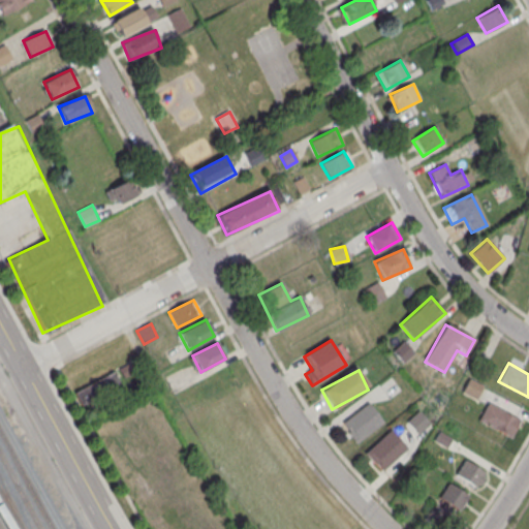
[(85,408),(121,387),(114,374),(78,394),(85,408)]
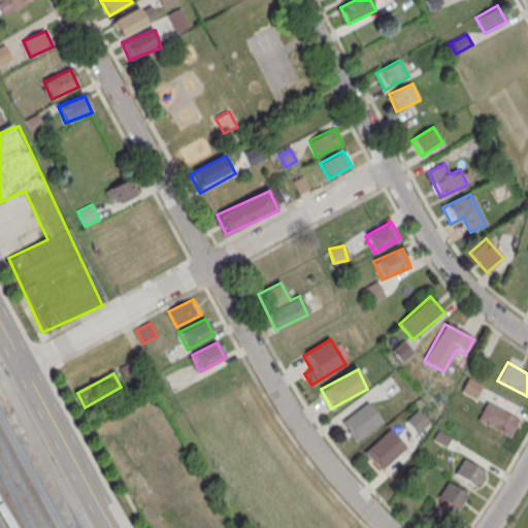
[(519,418),(487,401),(477,420),(509,436),(519,418)]
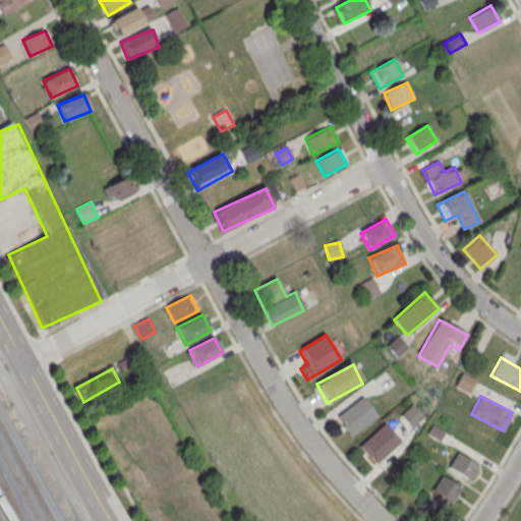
[(336,420),(352,438),(378,414),(361,397),(336,420)]
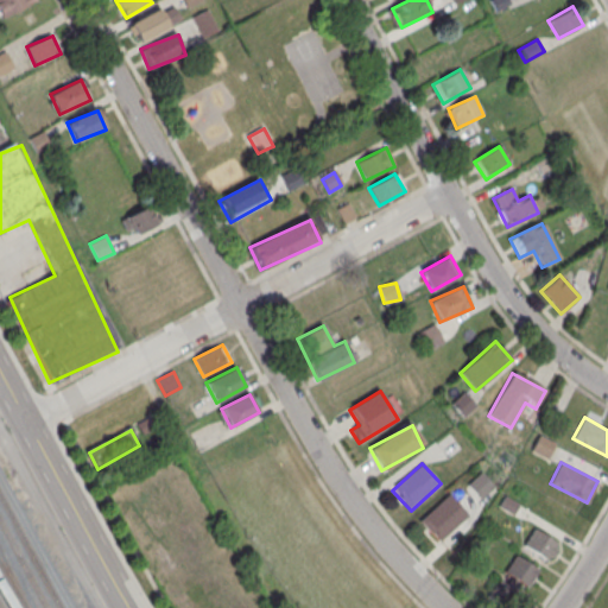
[(467,485),(482,500),(495,487),(480,472),(467,485)]
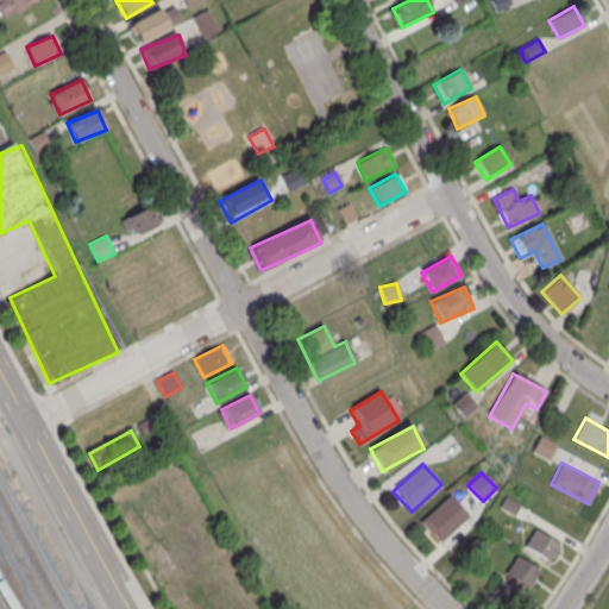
[(469,516),(449,495),(420,522),(440,544),(469,516)]
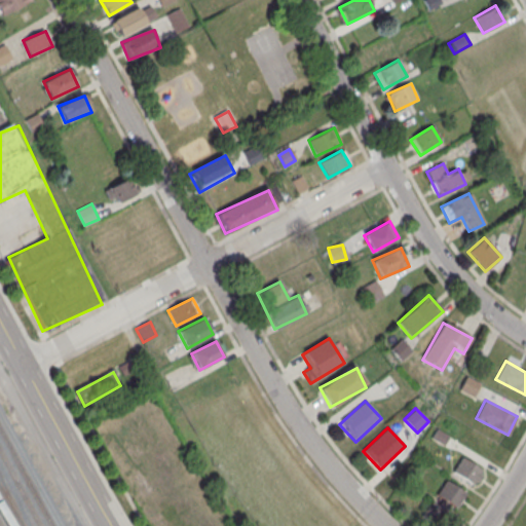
[(483,470),(462,457),(452,473),(473,486),(483,470)]
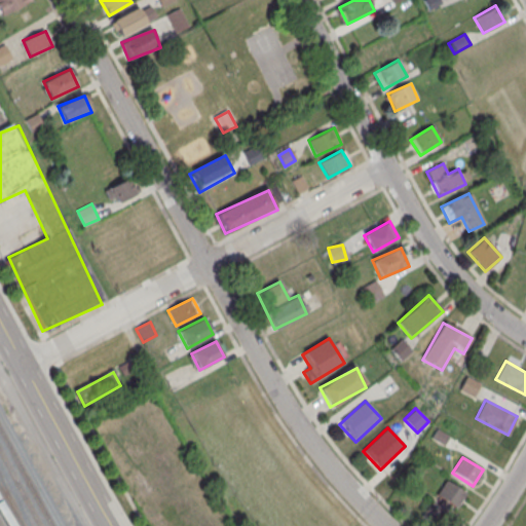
[(439,525),(465,495),(449,481),(422,513),(437,525),(439,525)]
